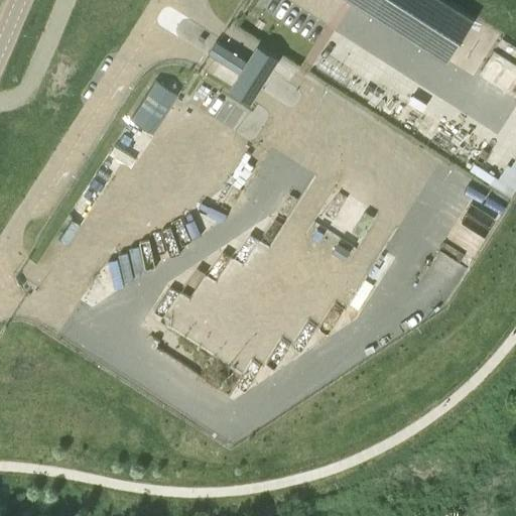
[(475,18),(445,0),(351,0),(446,61),(475,18)]
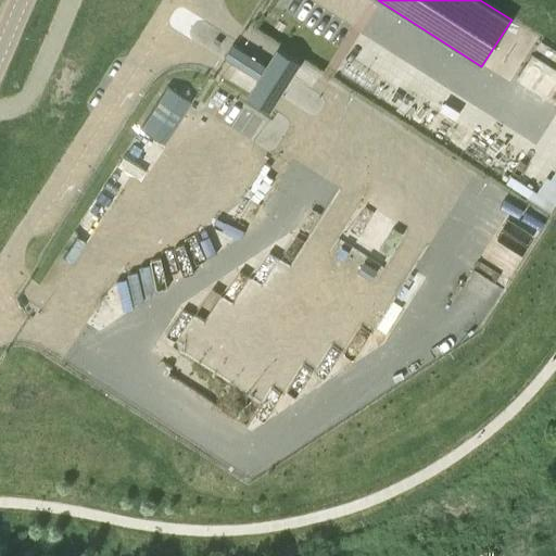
[(262,81),(270,68),(236,46),(232,43),(224,57),(227,59),(262,81)]
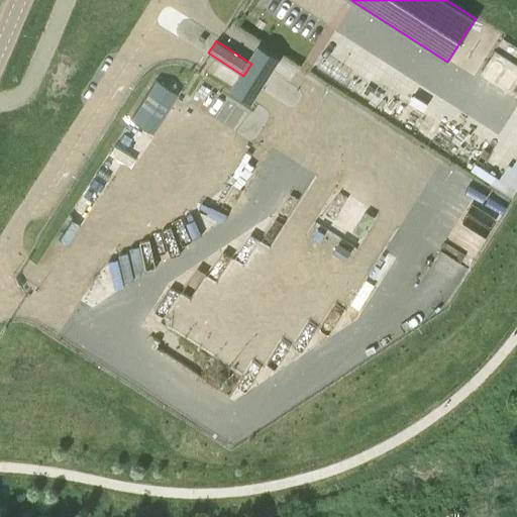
[(484,77),(516,88),(516,62),(492,53),(484,77)]
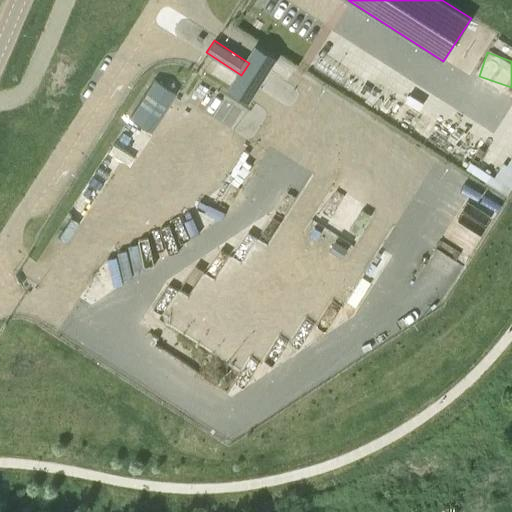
[(148,130),(173,91),(154,79),(128,118),(148,130)]
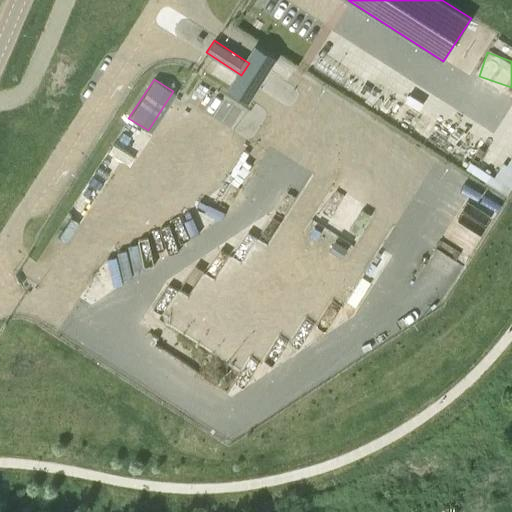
[(511,151),(496,183),(511,191),(511,151)]
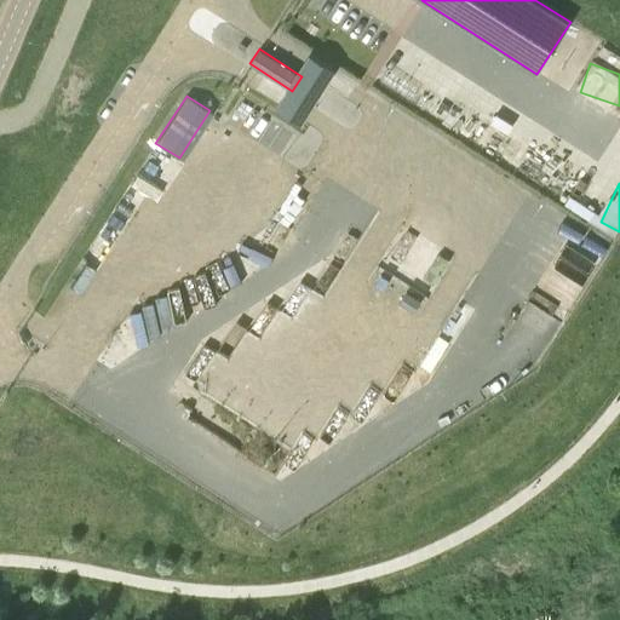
[(414,313),(420,302),(406,292),(399,303),(414,313)]
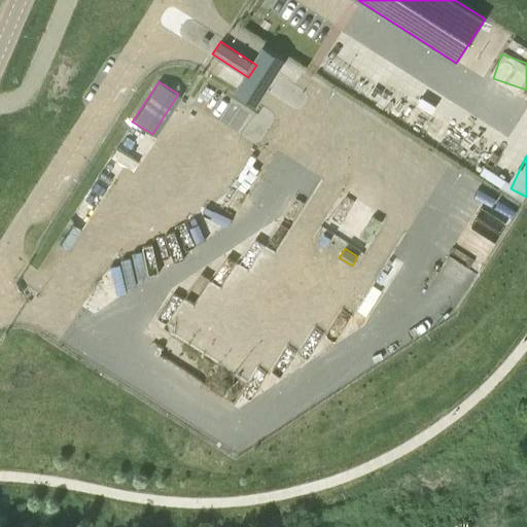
[(101,267),(110,294),(155,278),(145,250),(101,267)]
